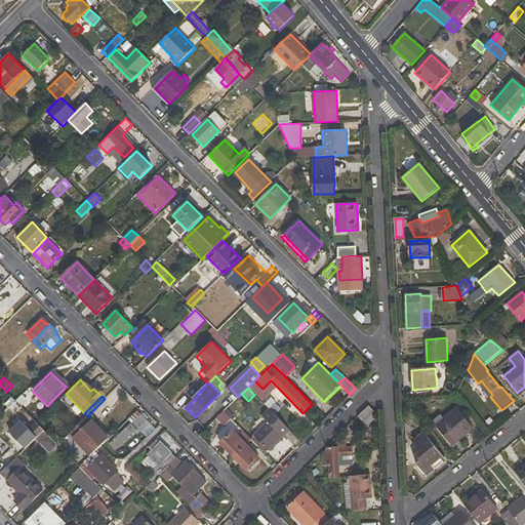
[(0,430),(22,409),(14,401),(0,415),(0,430)]
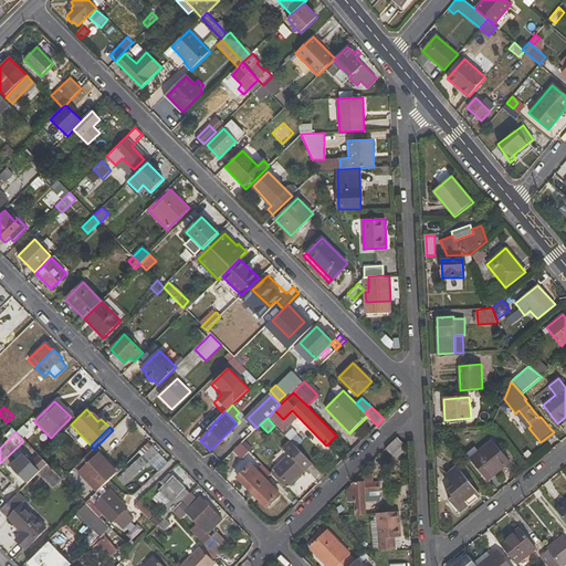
[(391,456),(404,443),(396,437),(385,449),(391,456)]
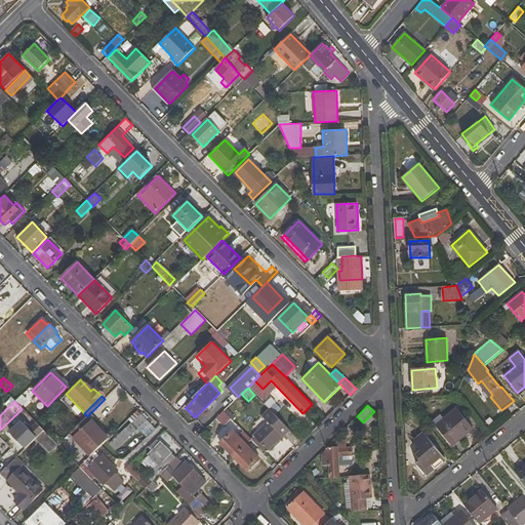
[(252,436),(268,451),(289,430),(269,409),(261,415),(267,421),(252,436)]
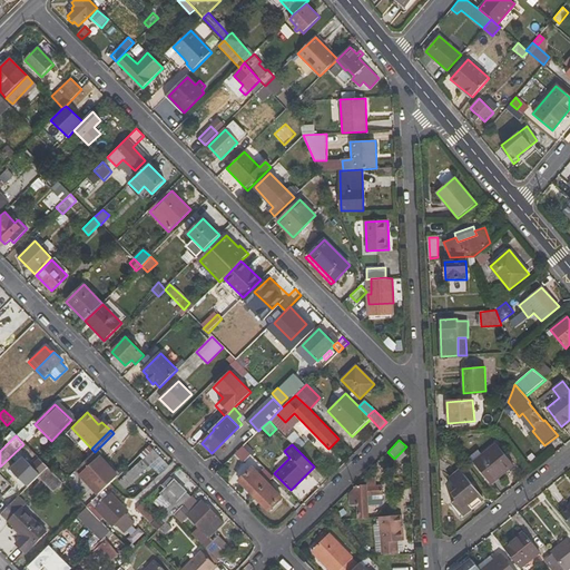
[(514,465),(495,444),(473,462),(490,483),(503,471),(505,473),(514,465)]
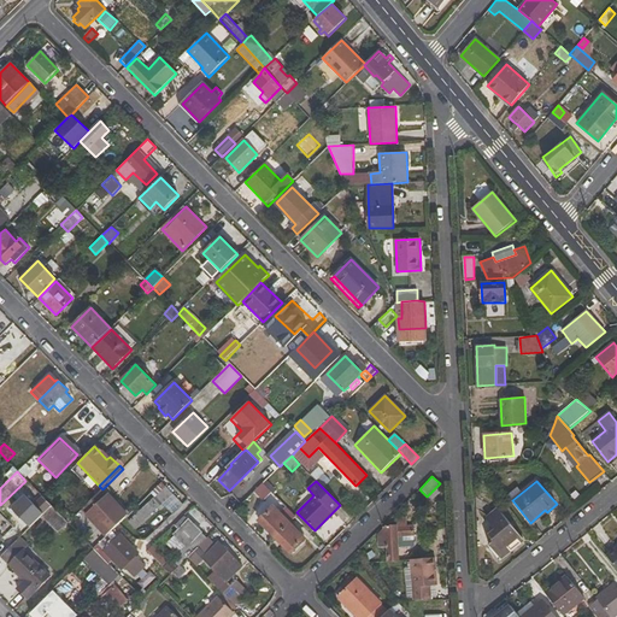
[(272,494),(263,483),(257,489),(268,499),(272,494)]
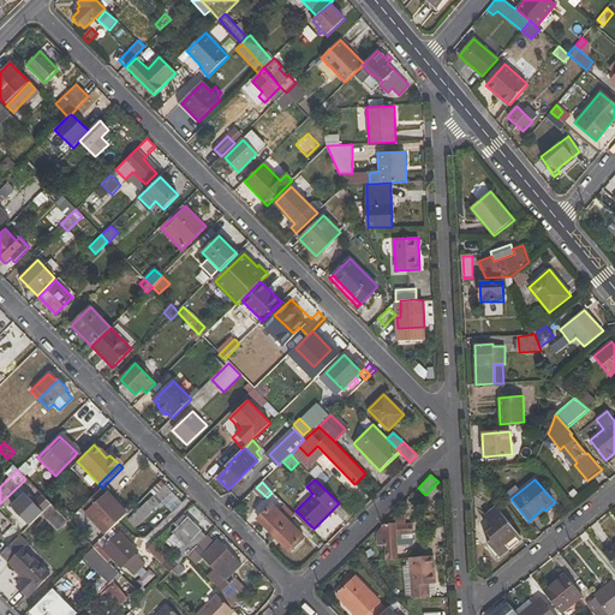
[(172,491),(165,485),(127,520),(135,527),(172,491)]
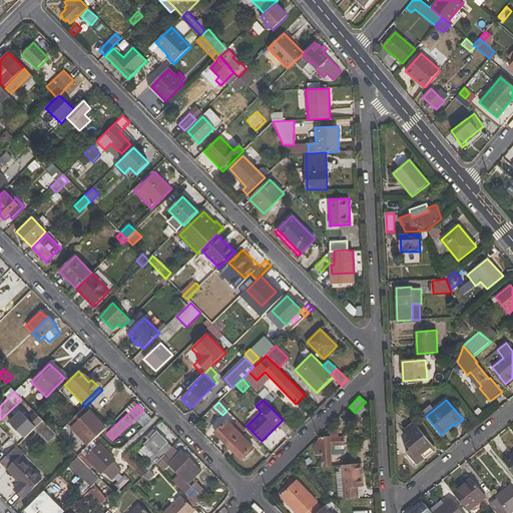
[(90,409),(72,427),(89,445),(94,440),(108,426),(90,409)]
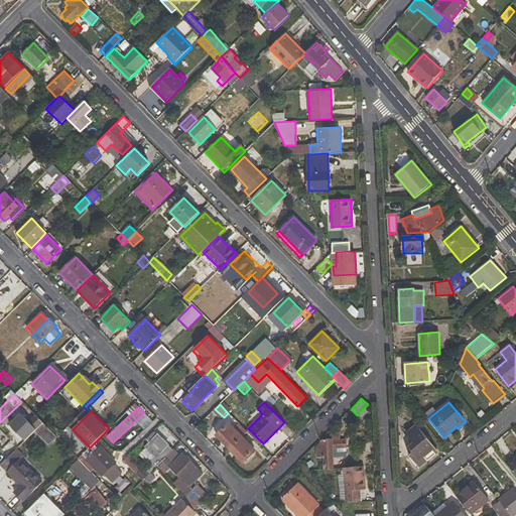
[(34,431),(48,445),(56,437),(42,423),(34,431)]
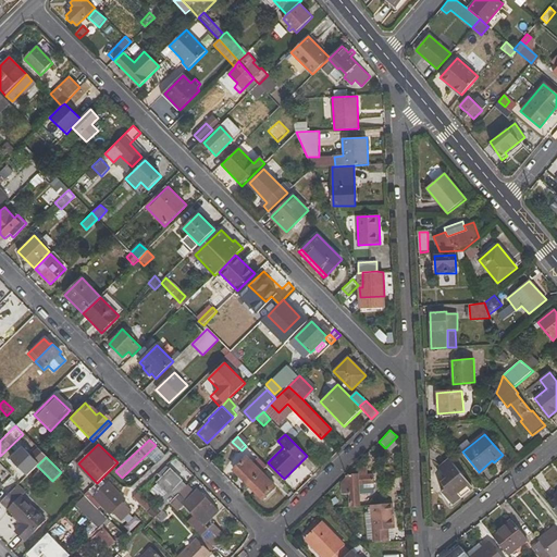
[(256,467),(246,457),(233,470),(262,499),(275,486),(267,477),(270,474),(259,463),(256,467)]
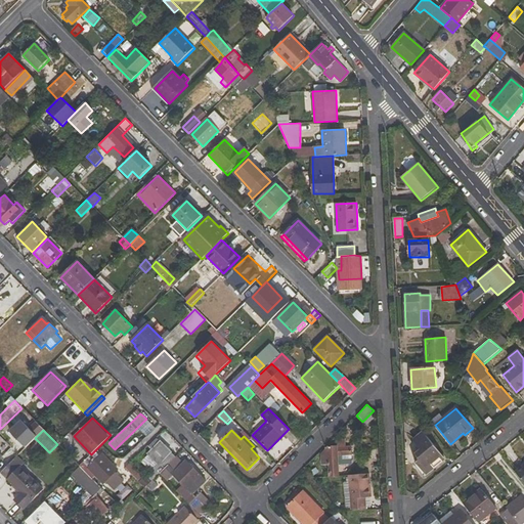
[(444,459),(424,433),(416,440),(422,448),(415,454),(419,460),(416,463),(425,474),(444,459)]
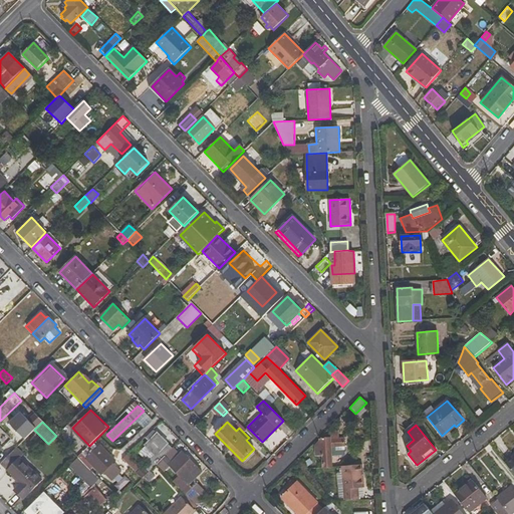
[(83,452),(62,430),(56,436),(77,457),(83,452)]
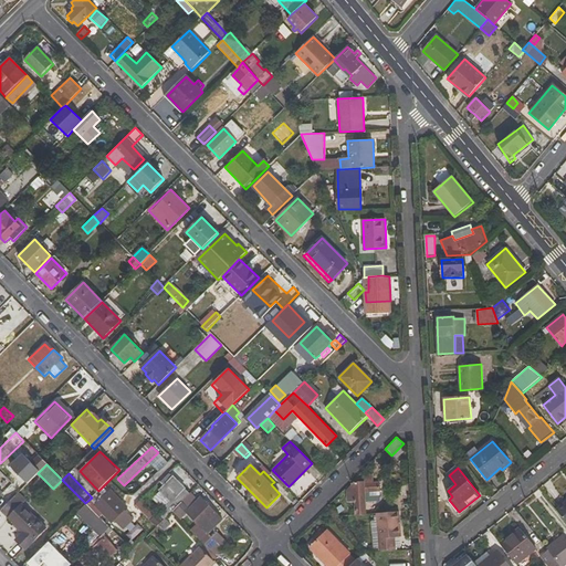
[(173,477),(173,478),(169,473),(160,482),(164,485),(159,490),(169,501),(157,513),(164,520),(171,511),(190,493),(173,477)]
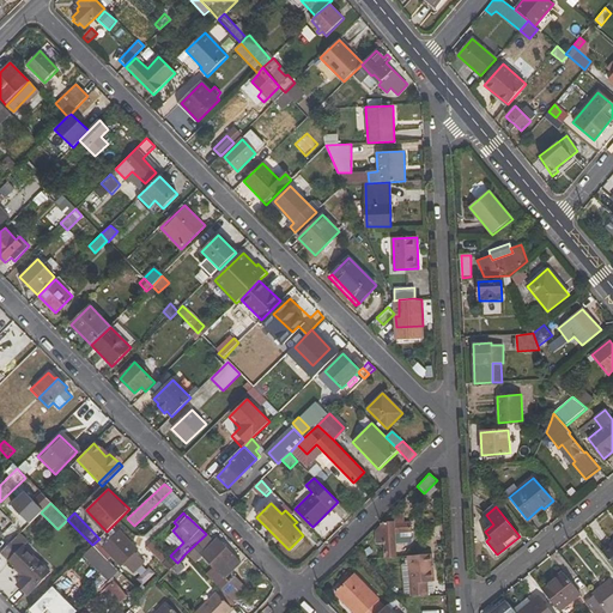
[(393,523),(383,523),(384,557),(396,557),(394,533),(411,532),(411,523),(404,523),(404,519),(394,520),(393,523)]
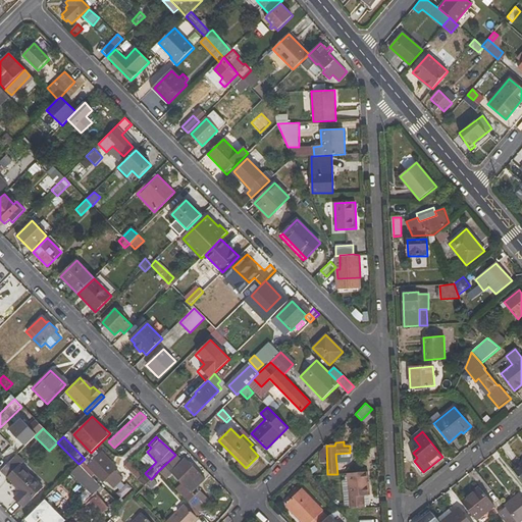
[(83,467),(100,451),(96,448),(91,453),(85,459),(79,464),(83,467)]
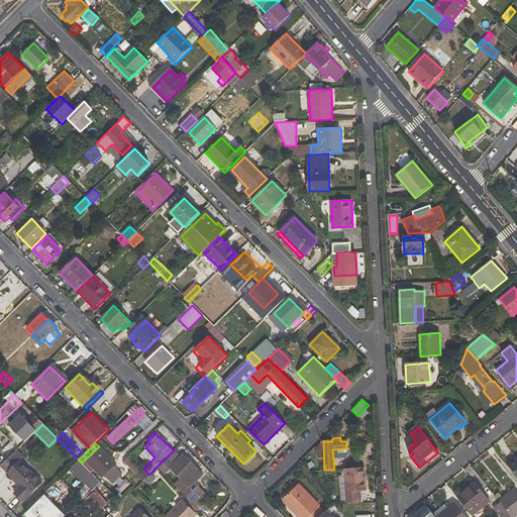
[(108,455),(100,447),(87,461),(94,470),(93,471),(101,478),(105,474),(113,481),(119,475),(112,468),(116,462),(108,454),(108,455)]
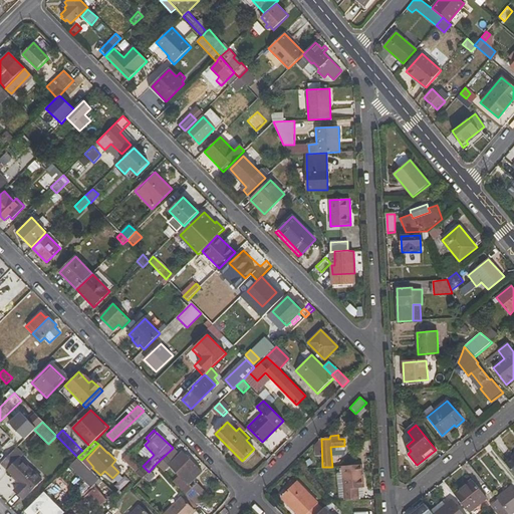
[(182,451),(179,454),(173,448),(156,464),(162,471),(168,465),(179,476),(174,482),(185,493),(191,488),(188,484),(198,475),(196,472),(199,469),(182,451)]
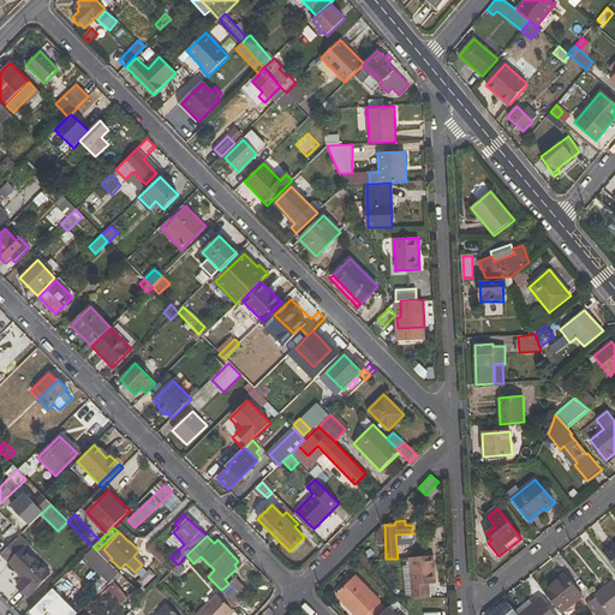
[(49,573),(16,539),(0,554),(24,578),(17,585),(28,596),(49,573)]
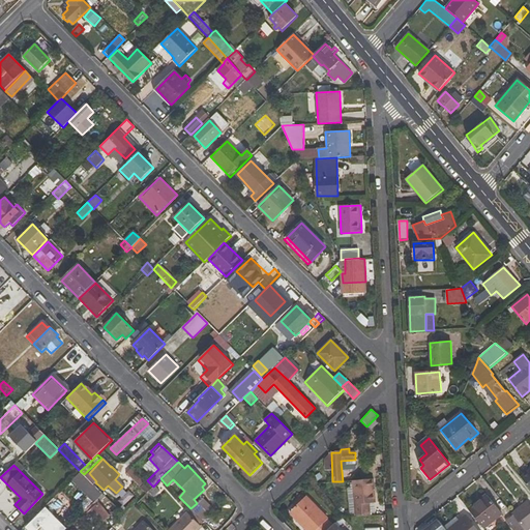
[(529,469),(520,477),(529,489),(529,469)]
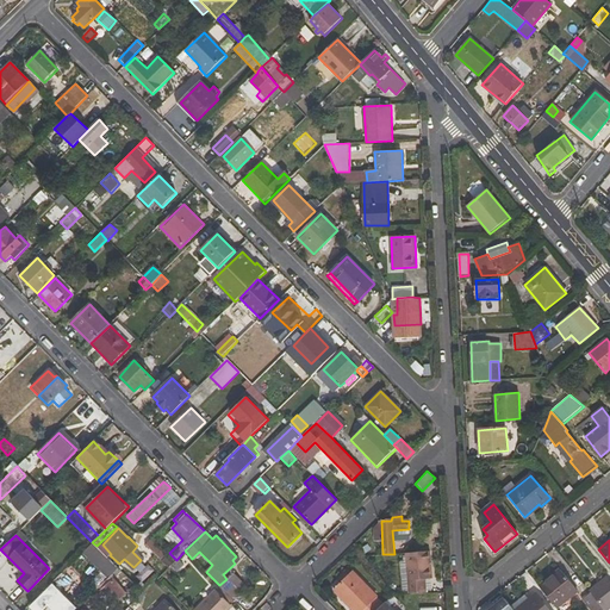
[(97,546),(92,542),(86,548),(111,574),(117,567),(97,546)]
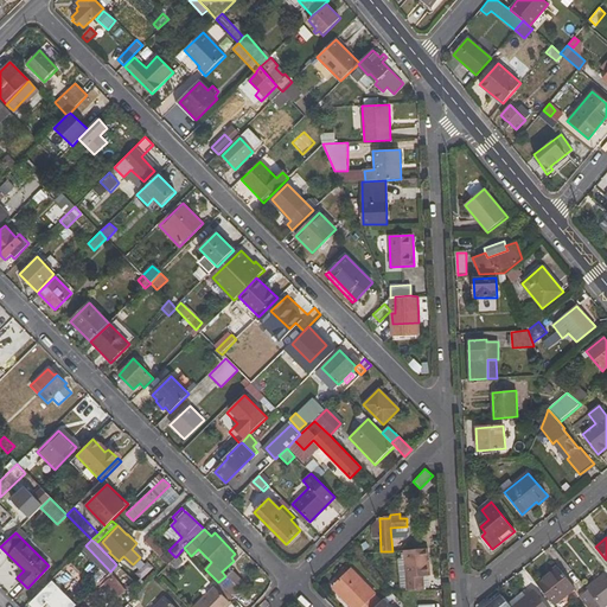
[(403,550),(408,590),(423,589),(422,577),(429,576),(427,548),(403,550)]
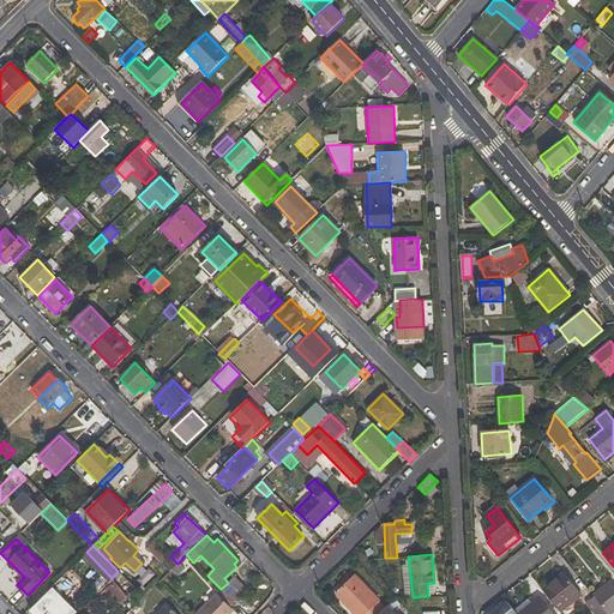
[(178,564),(170,557),(163,565),(169,572),(178,564)]
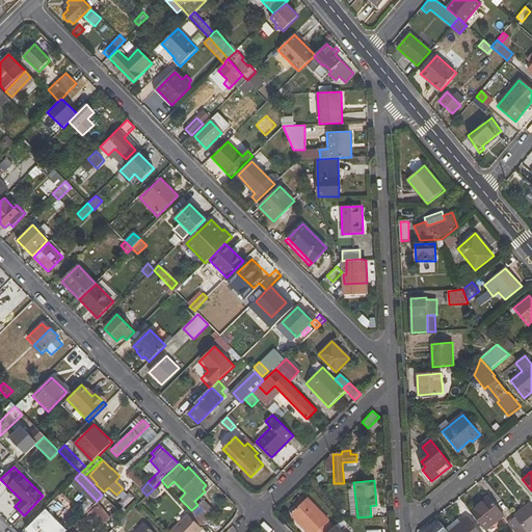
[(504,516),(488,496),(471,511),(486,530),(504,516)]
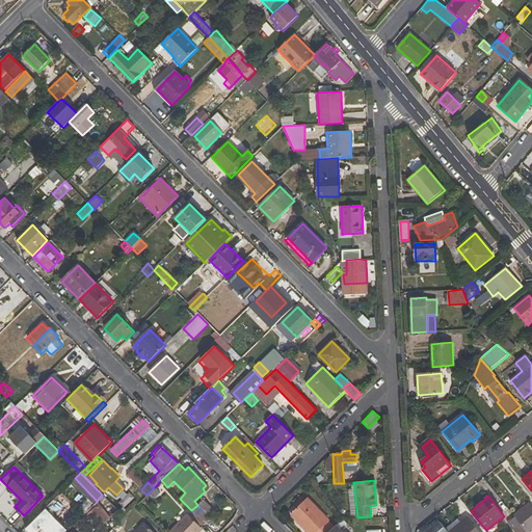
[(307,498),(290,514),(308,531),(327,531),(334,526),(307,498)]
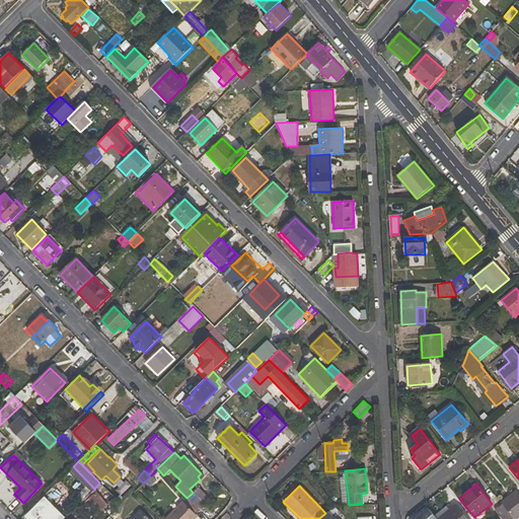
[(518,496),(515,492),(501,503),(502,505),(514,518),(515,518),(518,516),(518,496)]
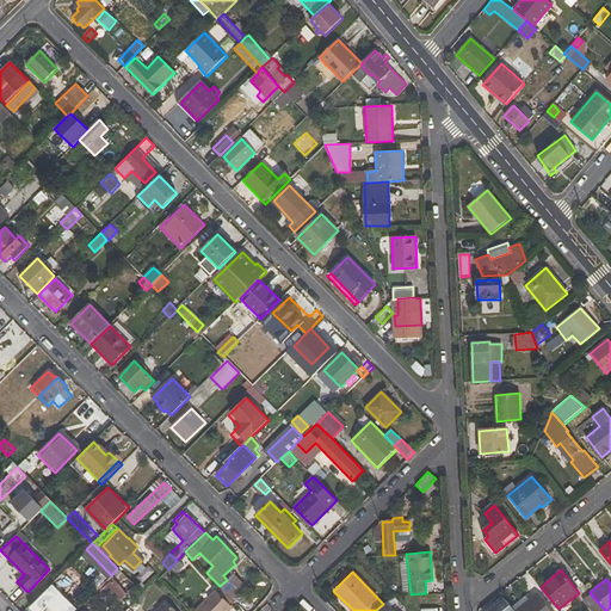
[(74,610),(78,609),(53,585),(30,608),(32,610),(41,610),(48,604),(55,610),(74,610)]
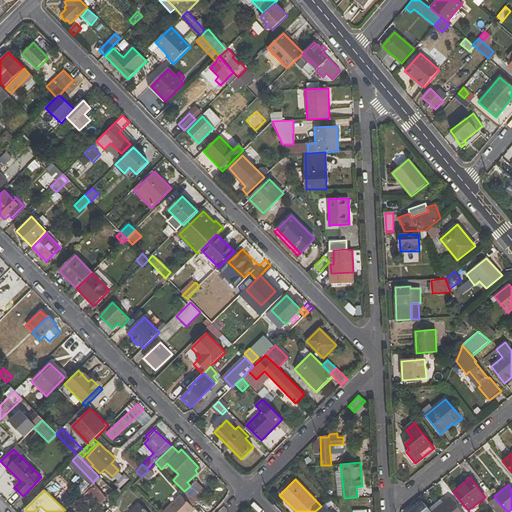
[(190,511),(194,509),(193,508),(196,504),(184,491),(162,511),(190,511)]
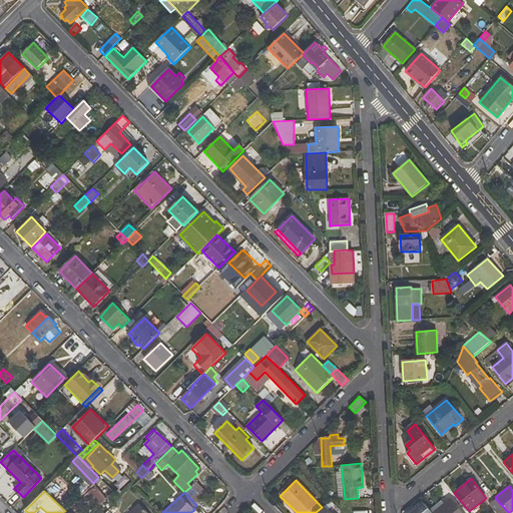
[(508,512),(496,499),(489,504),(496,512),(508,512)]
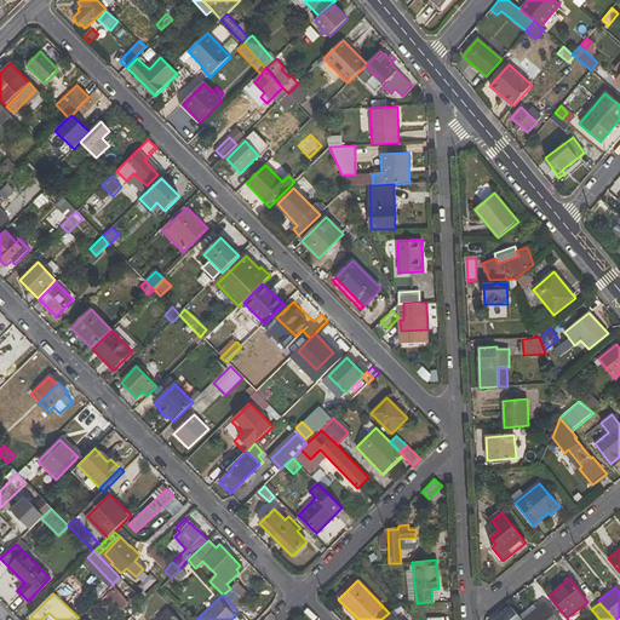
[(557,619),(545,604),(523,619),(557,619)]
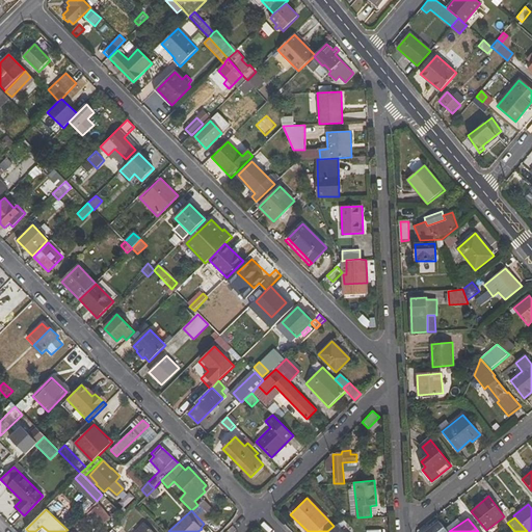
[(448,531),(440,522),(426,531),(448,531)]
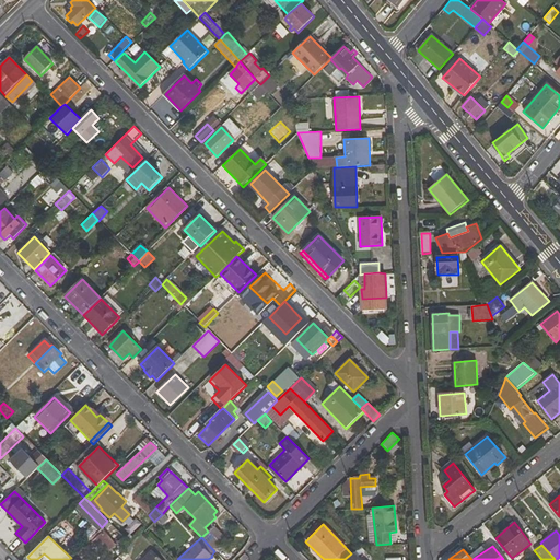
[(160,559),(151,550),(141,559),(160,559)]
